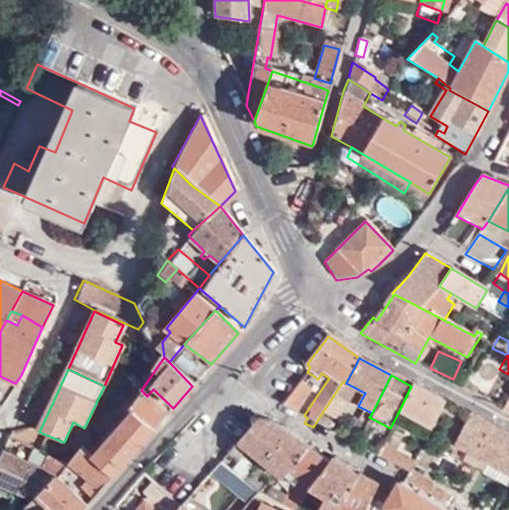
[(297,385),(279,408),(292,416),(308,391),(297,385)]
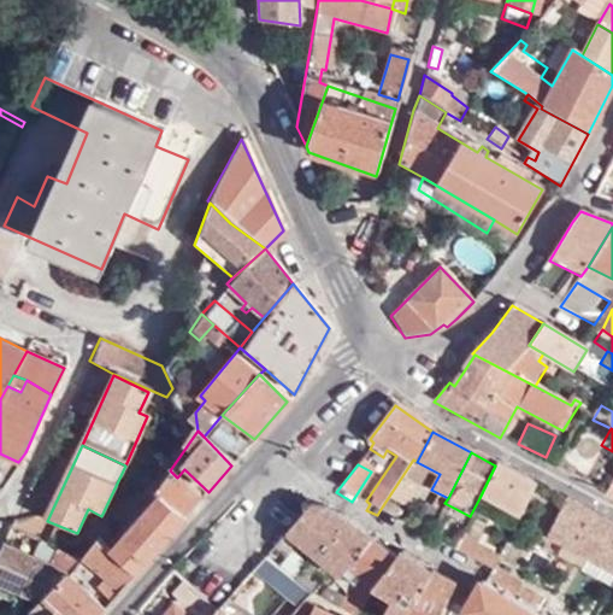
[(534,488),(495,466),(479,498),(518,520),(534,488)]
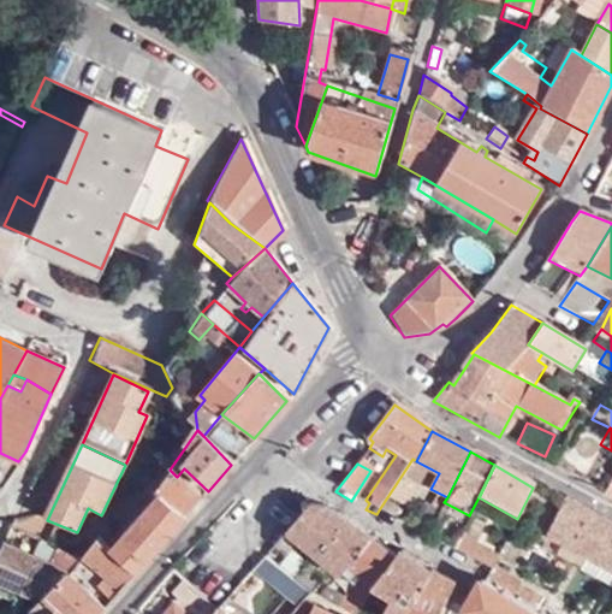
[(156,495),(184,518),(198,501),(172,477),(156,495)]
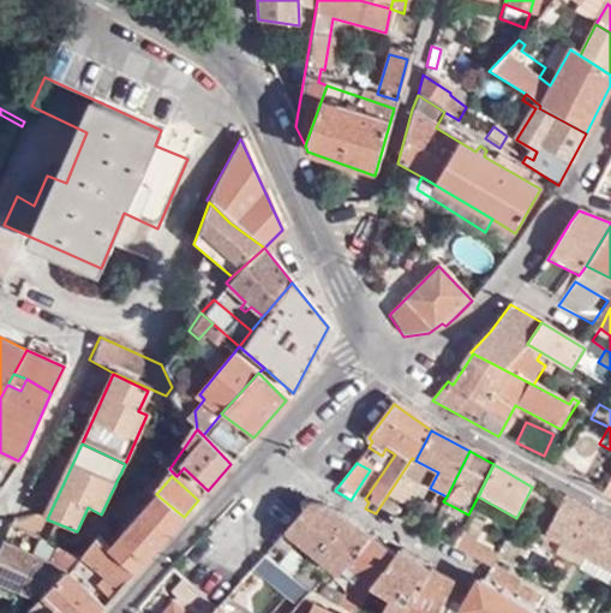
[(107,549),(132,572),(184,517),(156,494),(107,549)]
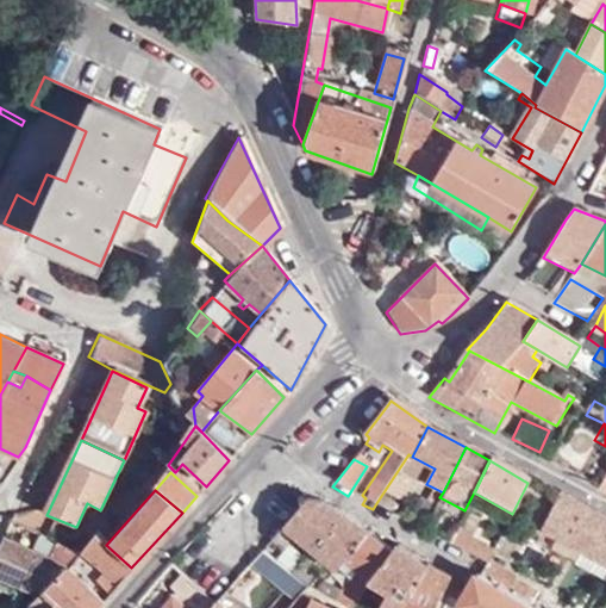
[(605,523),(557,498),(538,534),(605,570),(605,523)]
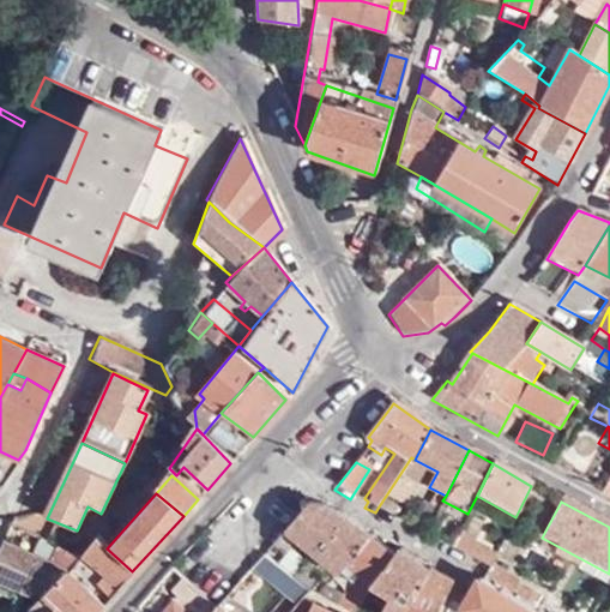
[(394,513),(379,507),(375,513),(391,521),(394,513)]
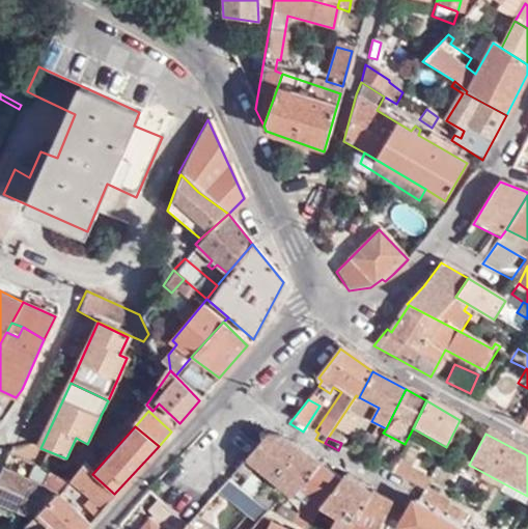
[(366,463),(377,444),(365,438),(355,457),(366,463)]
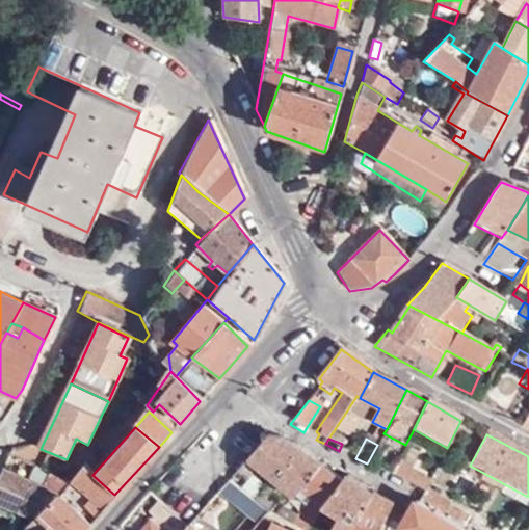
[(269,441),(261,442),(246,461),(279,491),(288,498),(291,500),(297,492),(318,469),(297,453),(269,441)]
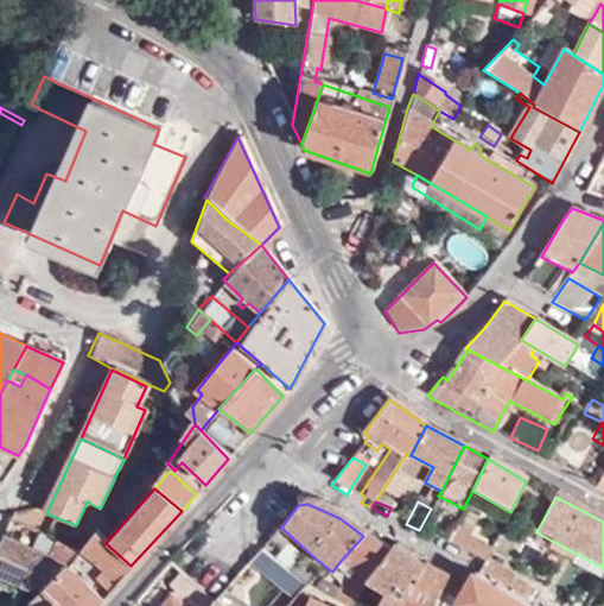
[(455,530),(445,545),(459,554),(466,541),(468,538),(455,530)]
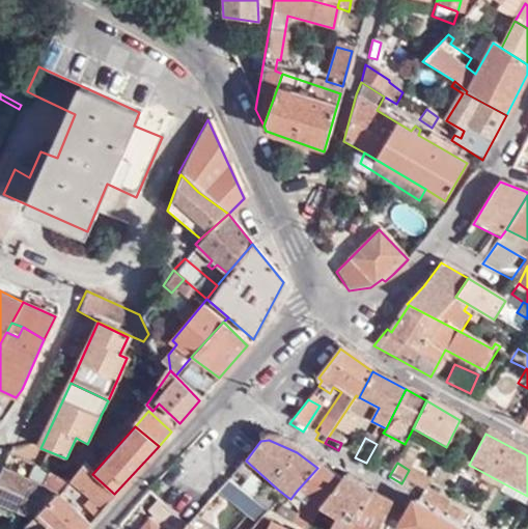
[(86,516),(90,520),(114,494),(92,474),(89,472),(82,466),(70,479),(86,494),(83,497),(87,500),(84,505),(90,511),(86,516)]
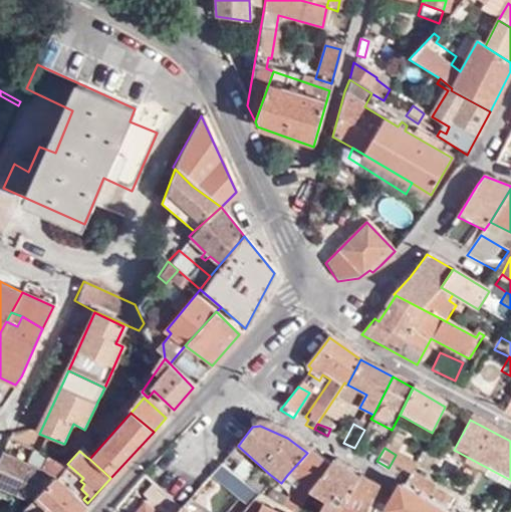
[(46,460),(32,453),(26,466),(40,473),(46,460)]
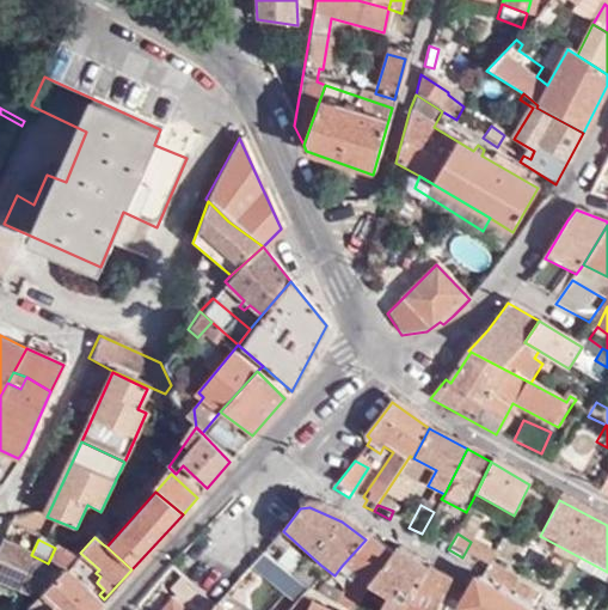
[(391,557),(366,540),(342,566),(355,574),(332,603),(349,609),(370,584),(391,557)]
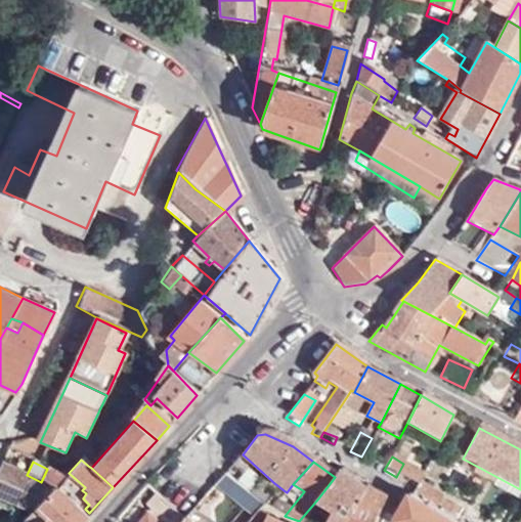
[(0,495),(33,512),(37,507),(55,487),(63,478),(47,469),(41,482),(27,475),(2,464),(0,468),(0,495)]
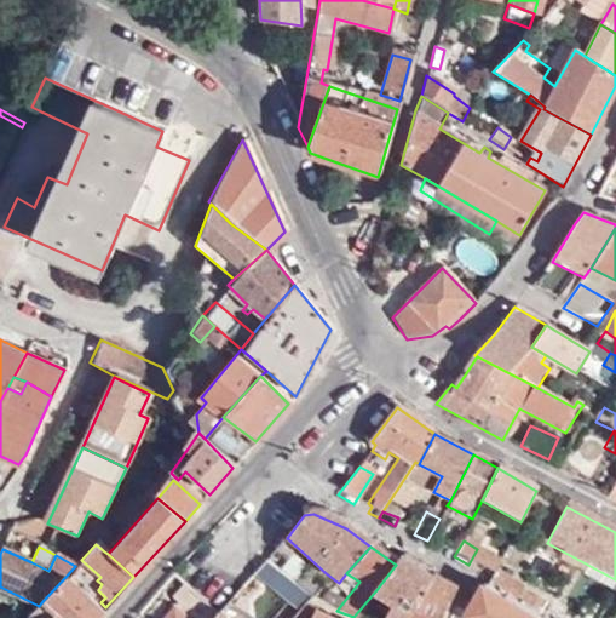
[(476,551),(468,565),(493,577),(499,564),(476,551)]
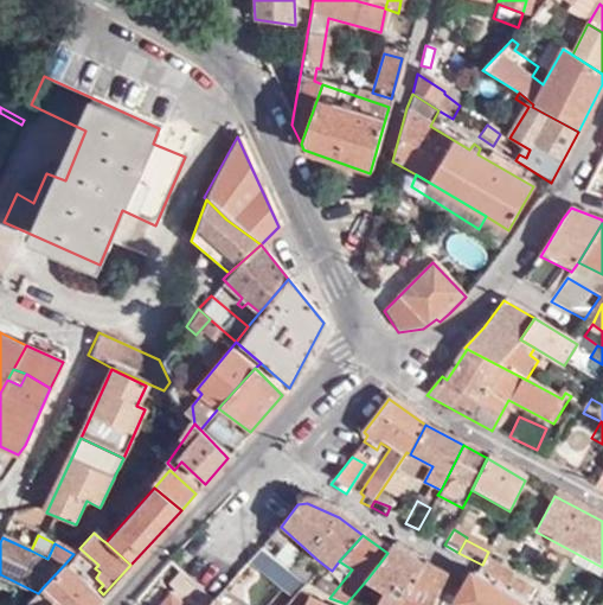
[(393,547),(387,553),(367,579),(385,591),(377,604),(398,604),(423,567),(393,547)]
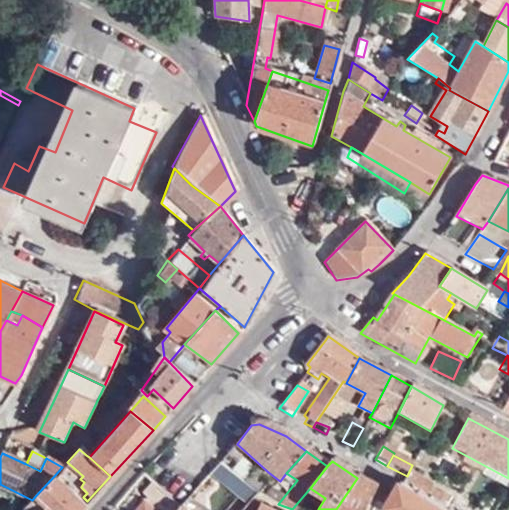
[(277,479),(268,472),(249,499),(256,503),(259,504),(269,509),(292,509),(278,504),(271,500),(263,494),(268,489),(277,479)]
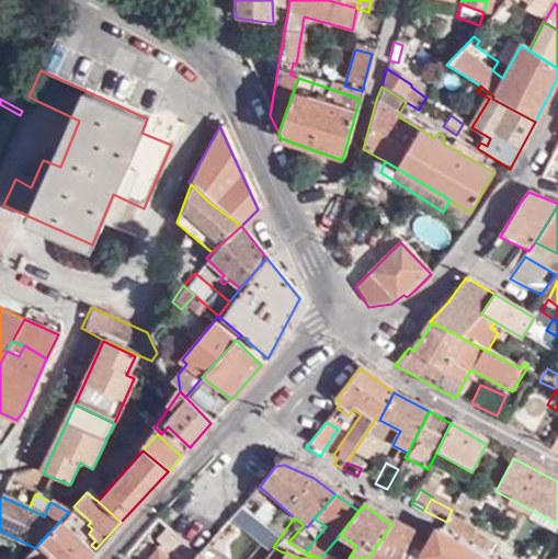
[(40,543),(57,558),(86,558),(91,554),(59,522),(40,543)]
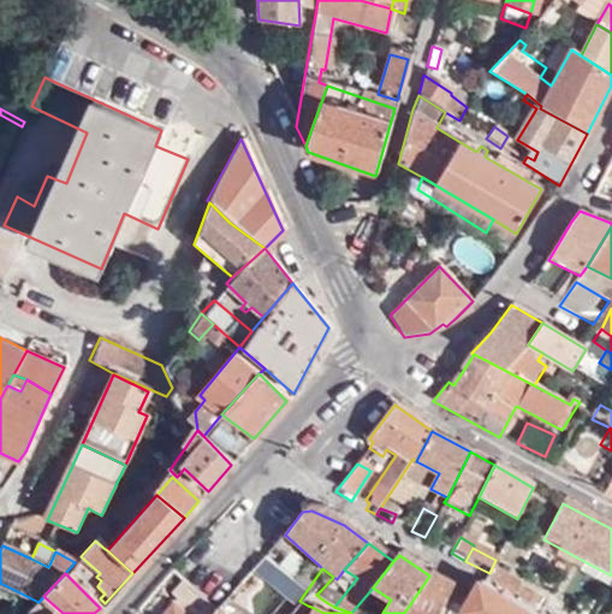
[(516,588),(489,573),(486,580),(510,595),(516,588)]
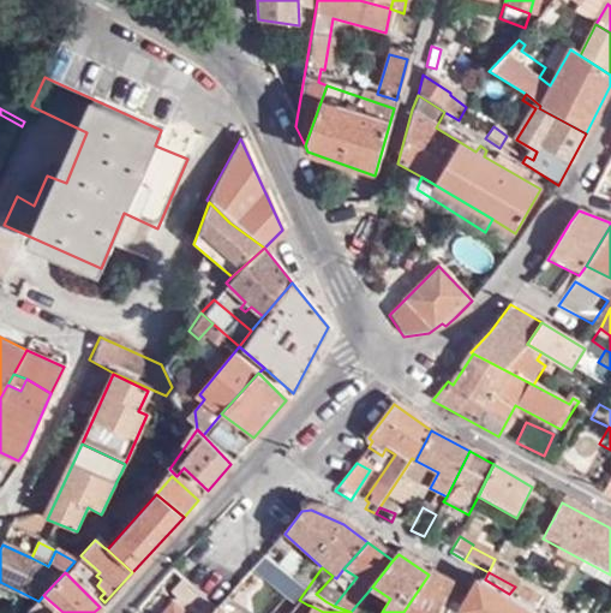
[(437,612),(453,585),(429,575),(403,612),(437,612)]
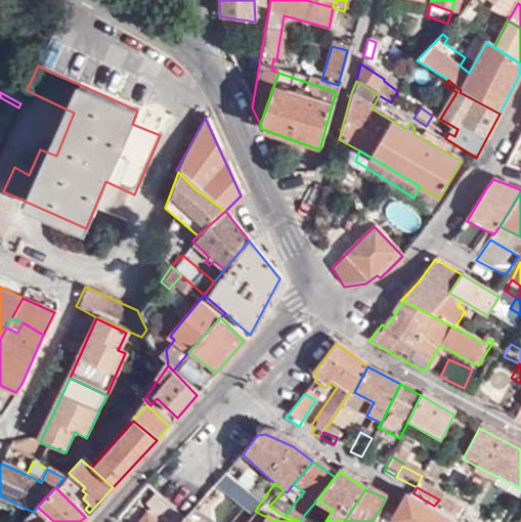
[(448,521),(410,498),(407,496),(390,520),(392,521),(448,521)]
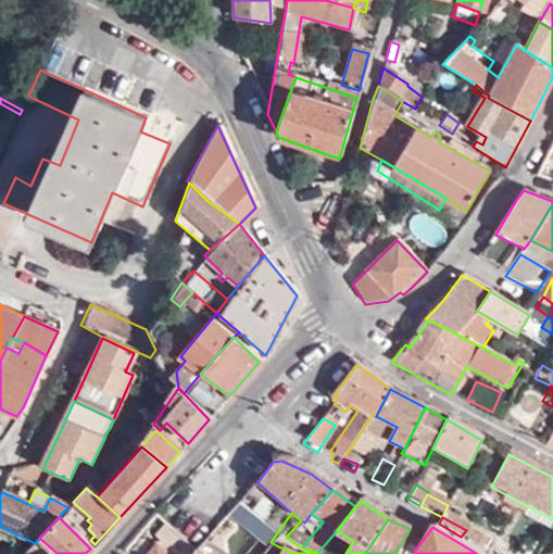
[(192,553),(163,528),(154,539),(172,553),(159,553),(152,548),(147,553),(192,553)]
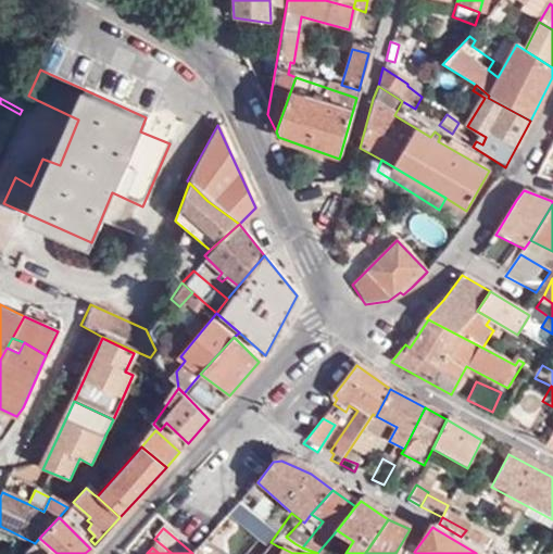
[(300,536),(291,531),(286,537),(294,543),(300,536)]
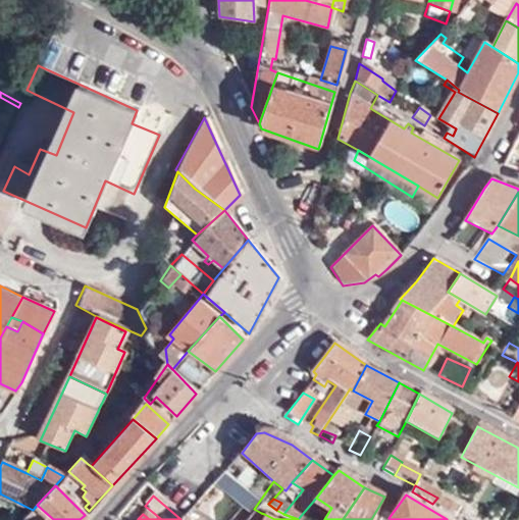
[(442,503),(438,507),(447,512),(450,508),(442,503)]
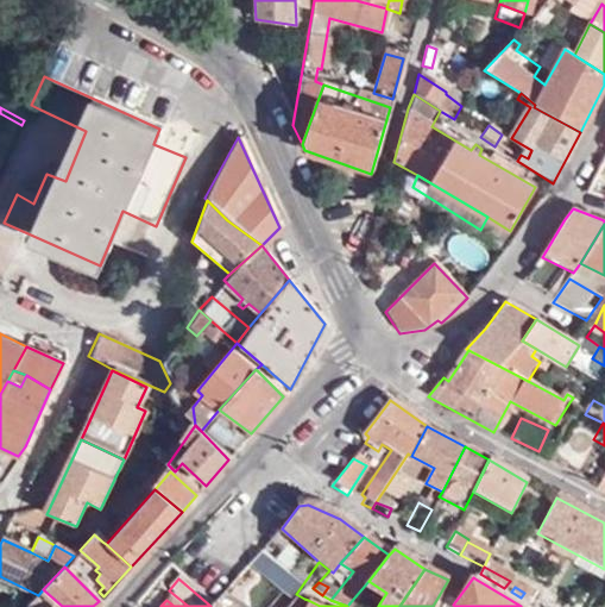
[(62,606),(43,589),(38,595),(26,606),(62,606)]
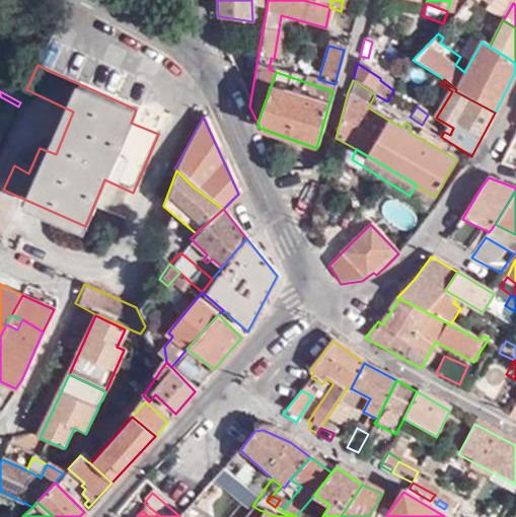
[(259,516),(263,511),(260,510),(252,506),(251,507),(243,516),(259,516)]
